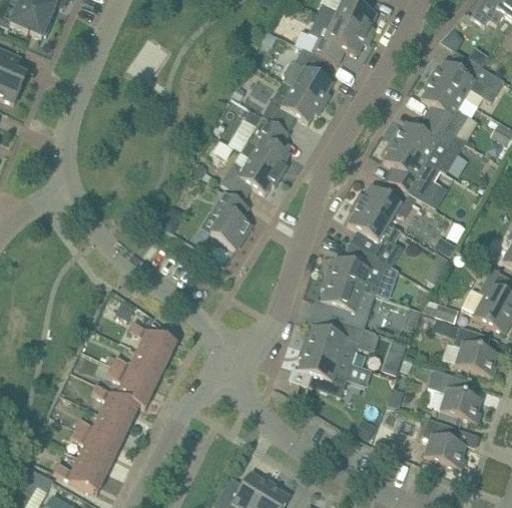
[(19,0),(9,24),(42,38),(56,5),(44,0),(19,0)]
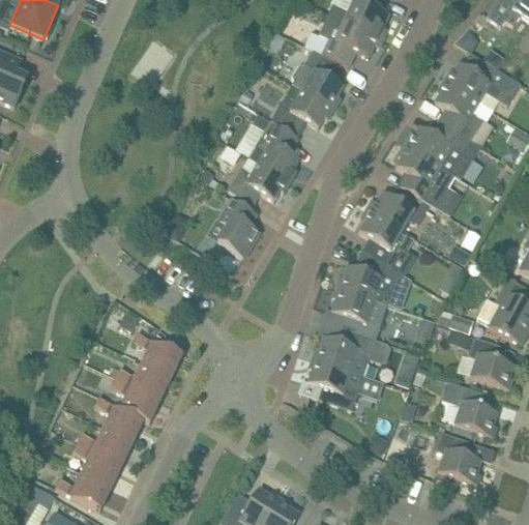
[(329,11),(383,37),(387,29),(383,27),(389,13),(375,7),(378,0),(354,0),(350,10),(333,3),(329,11)]
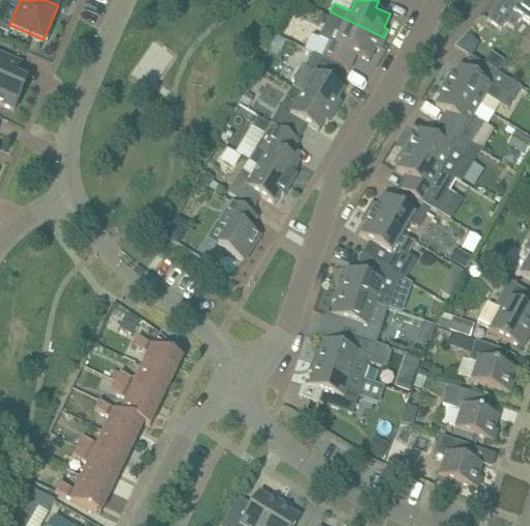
[(519,0),(518,2),(514,0),(499,0),(487,16),(502,26),(506,20),(514,25),(522,15),(529,20),(529,0),(519,0)]
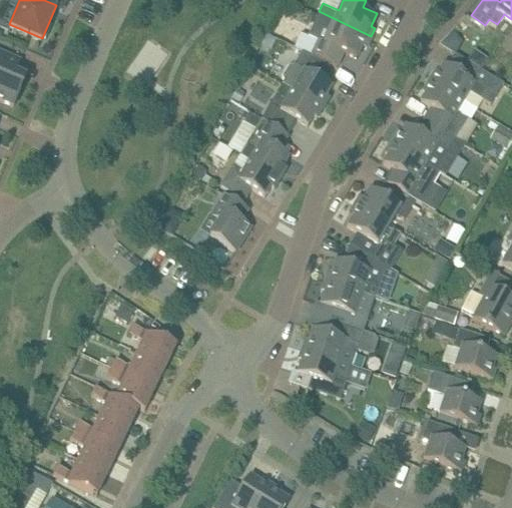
[(311,51),(332,61),(338,63),(344,49),(357,55),(363,43),(367,45),(371,36),(319,11),(310,30),(318,34),(311,51)]
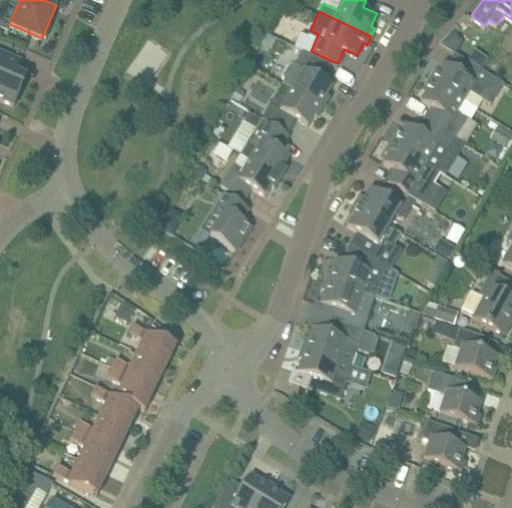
[(268,31),(263,41),(272,46),(277,36),(268,31)]
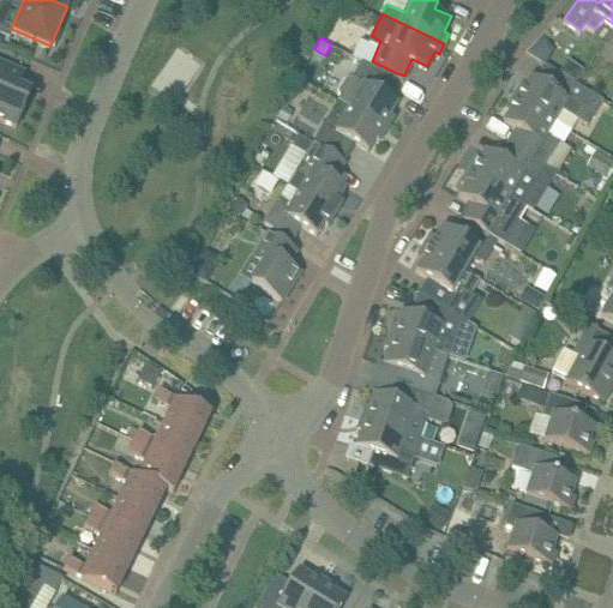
[(352,103),(388,126),(395,114),(391,112),(398,100),(385,92),(397,73),(364,56),(352,76),(347,76),(338,89),(341,92),(338,97),(350,104),(352,103)]
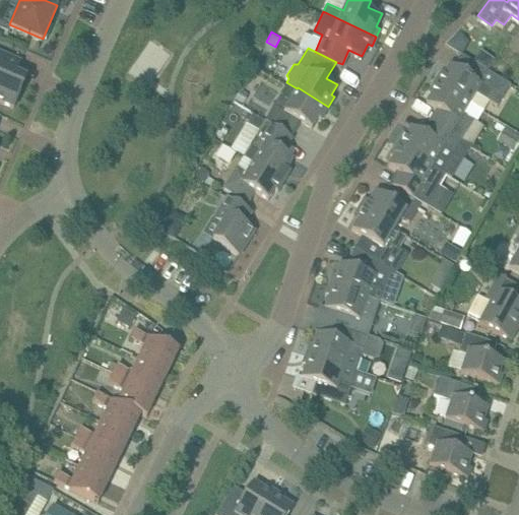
[(26,76),(20,74),(15,71),(21,58),(0,49),(0,98),(14,105),(26,76)]
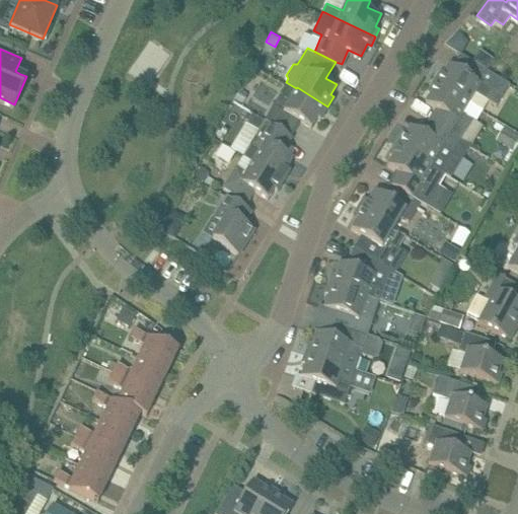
[(441,69),(435,79),(471,101),(477,91),(497,102),(510,81),(477,61),(469,74),(449,62),(444,70),(441,69)]
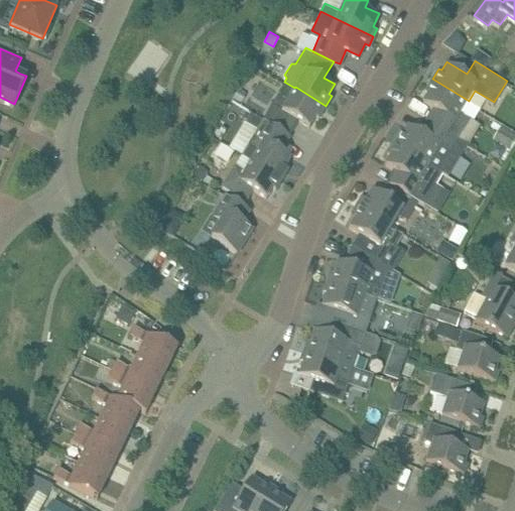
[(463,111),(469,101),(432,79),(426,89),(429,91),(423,100),(438,108),(431,120),(458,136),(471,116),(463,111)]
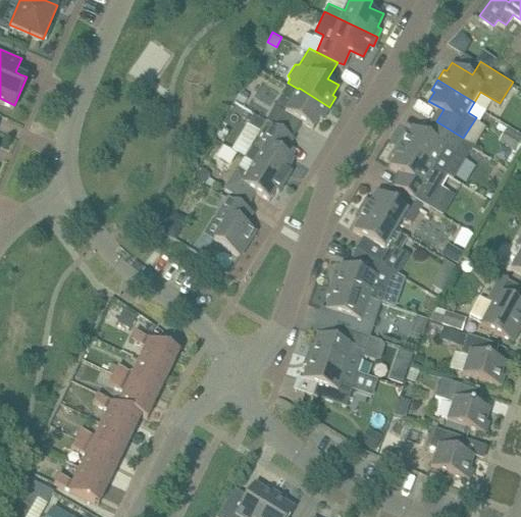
[(323,117),(329,107),(299,88),(298,89),(292,99),(281,93),(267,117),(294,134),(303,119),(314,125),(319,115),(323,117)]
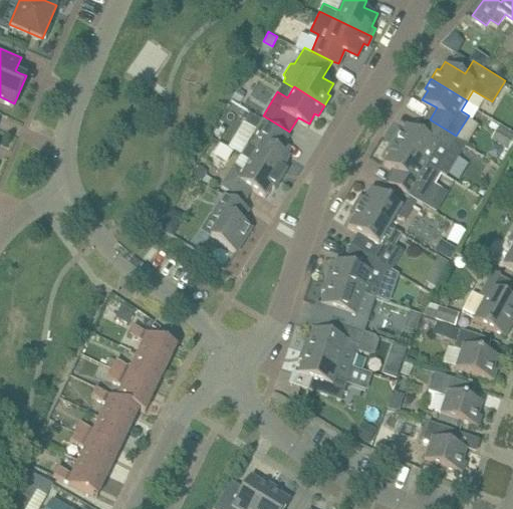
[(241,152),(251,158),(281,176),(288,166),(284,164),(290,154),(280,148),(289,132),(263,115),(262,116),(253,111),(249,117),(251,123),(256,126),(241,152)]
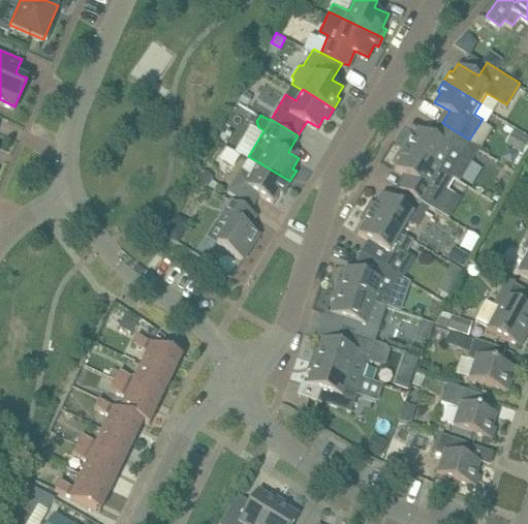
[(411,133),(404,144),(455,175),(460,178),(479,146),(442,123),(434,135),(420,126),(414,135),(411,133)]
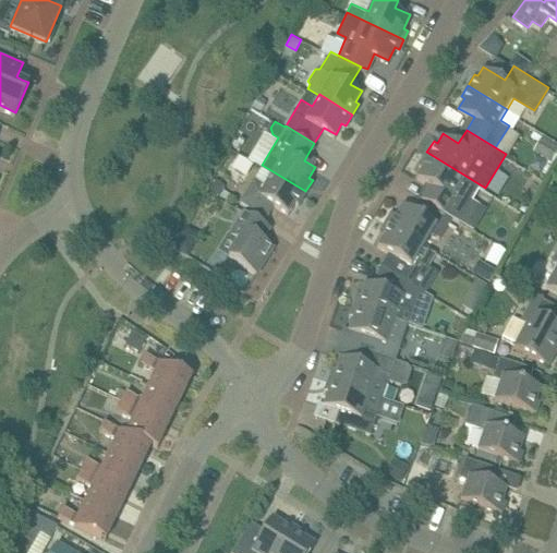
[(480,184),(426,152),(420,164),(423,165),(418,175),(433,184),(426,196),(460,218),(480,184)]
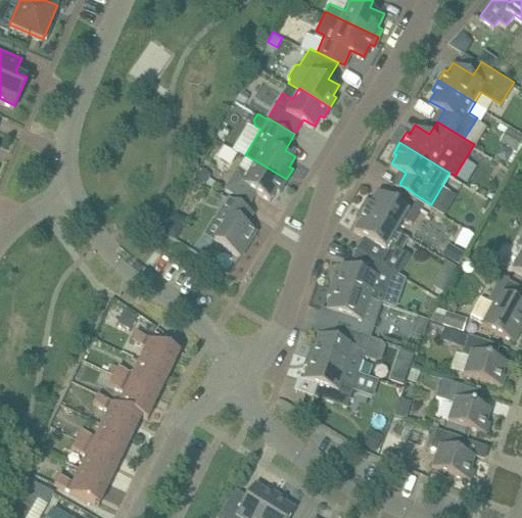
[(280,190),(286,179),(255,160),(248,171),(239,165),(226,186),(249,200),(256,189),(271,197),(277,188),(280,190)]
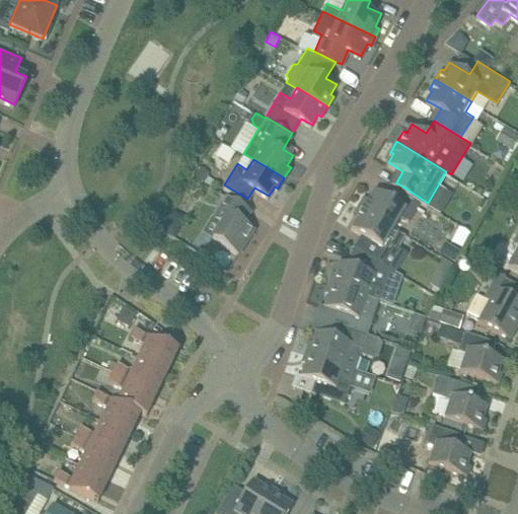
[(359,204),(394,225),(401,214),(410,219),(422,199),(389,178),(382,192),(375,188),(369,198),(364,195),(359,204)]
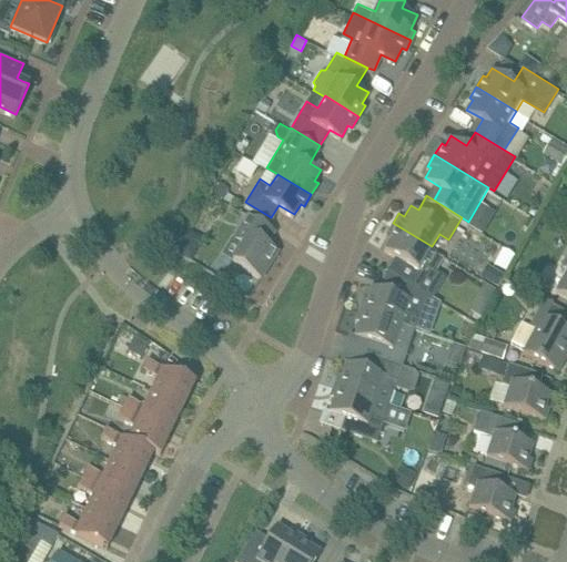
[(262,276),(280,247),(267,241),(275,228),(249,212),(234,236),(243,242),(233,258),(262,276)]
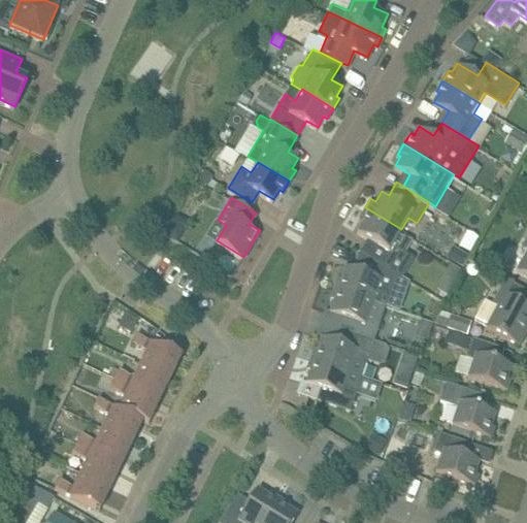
[(394,241),(401,229),(365,207),(360,217),(364,219),(358,230),(368,236),(360,249),(390,266),(402,247),(394,241)]
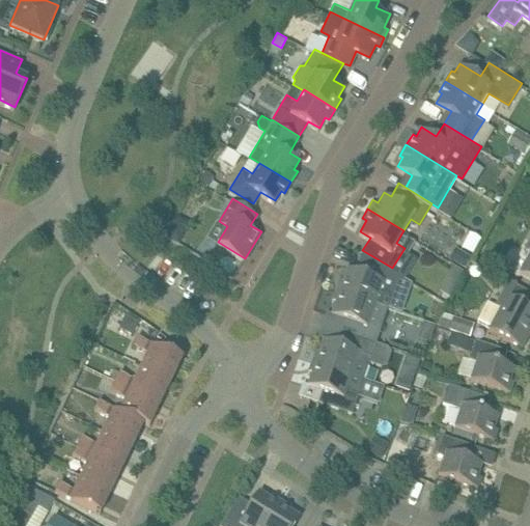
[(529,239),(526,246),(529,247),(529,251),(520,270),(529,275),(529,239)]
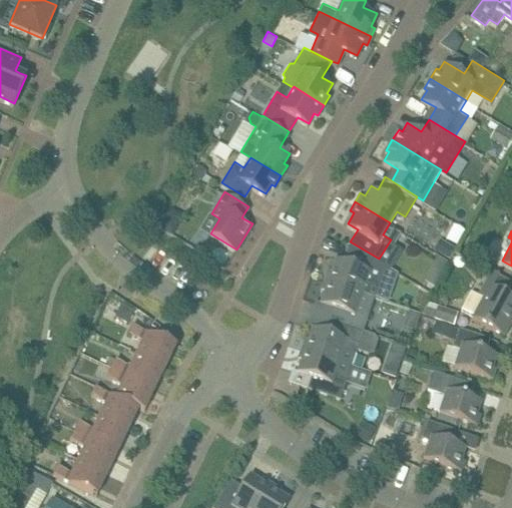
[(386,263),(379,259),(350,241),(345,259),(336,257),(331,274),(327,273),(326,277),(375,295),(386,263)]
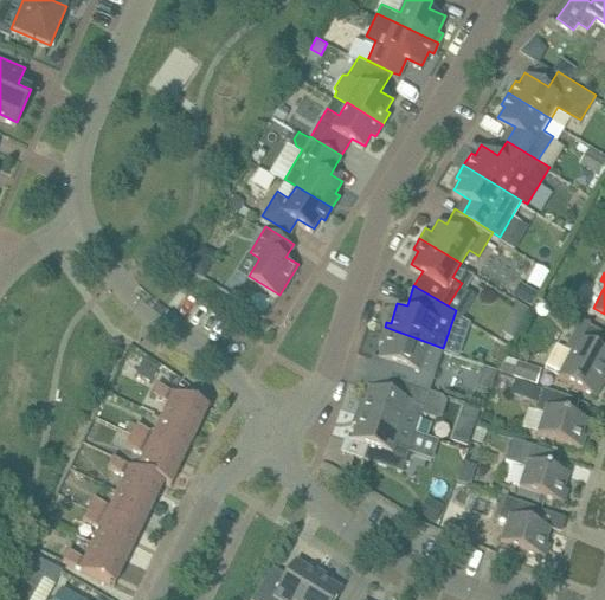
[(604,328),(592,322),(581,316),(566,346),(557,341),(545,362),(560,371),(559,373),(597,393),(604,378),(604,328)]
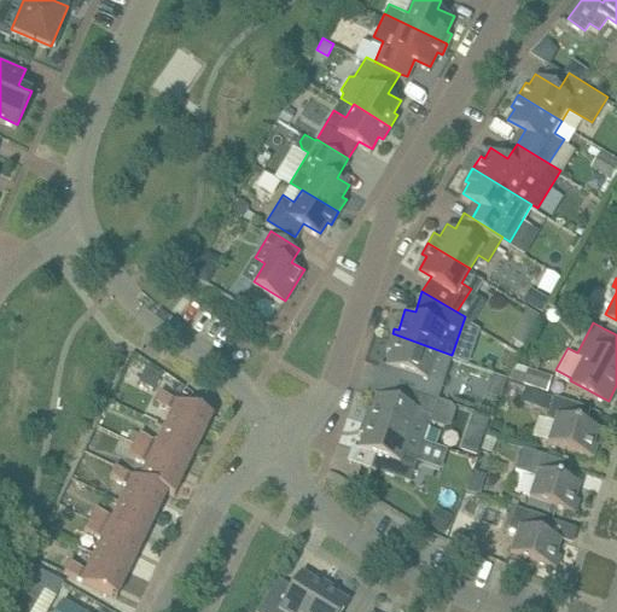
[(523,325),(516,337),(523,342),(530,328),(523,325)]
